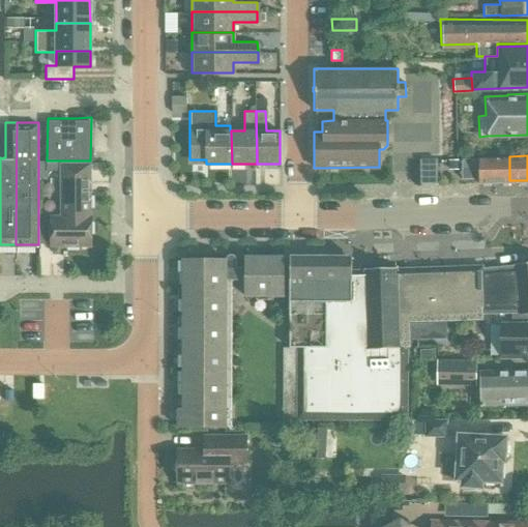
[(461,157),(461,168),(461,177),(477,177),(477,181),(509,180),(509,156),(461,157)]
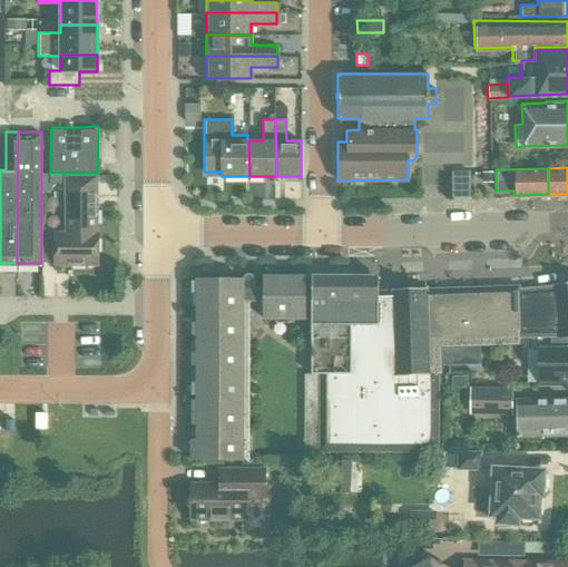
[(452,196),(470,196),(470,169),(452,170),(452,196)]
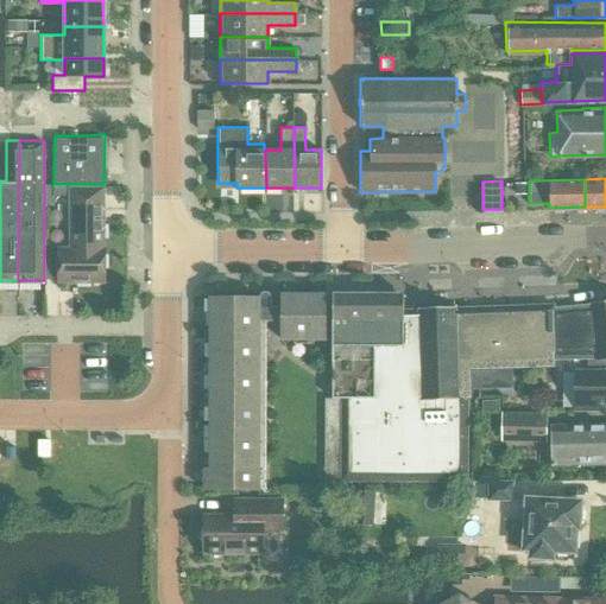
[(54,184),(54,195),(69,195),(69,218),(74,218),(74,217),(103,217),(103,186),(100,186),(100,184),(54,184)]
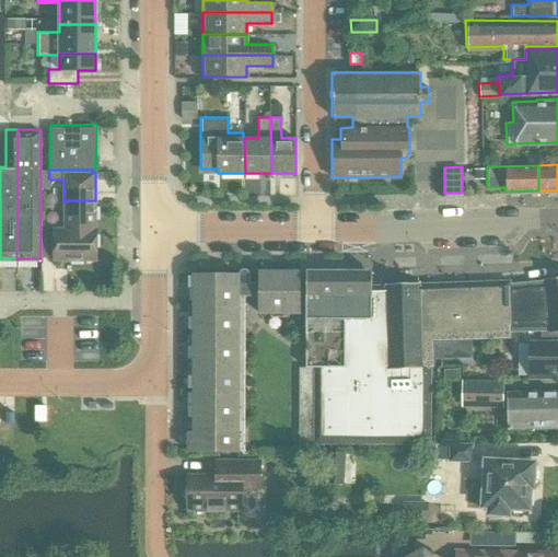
[(68,201),(64,201),(64,227),(68,227),(68,228),(95,228),(95,200),(68,200),(68,201)]
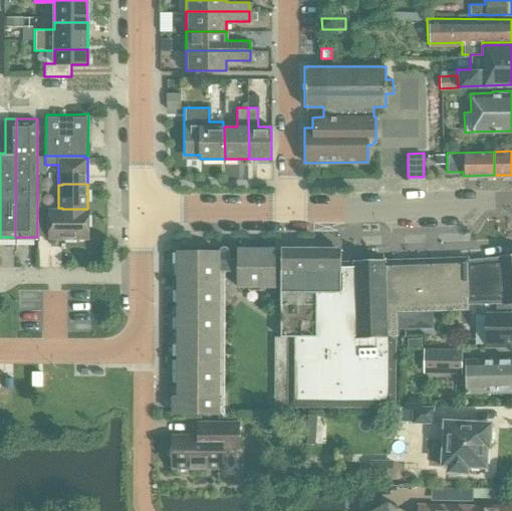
[(49,209),(37,209),(37,234),(49,235),(49,237),(62,237),(62,209),(62,208),(58,208),(49,208),(49,209)]
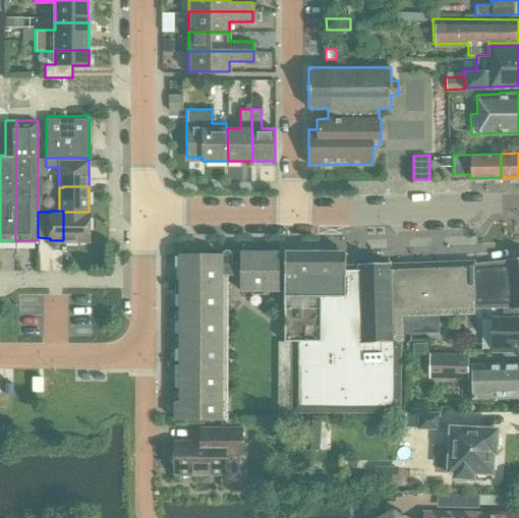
[(63,212),(63,240),(89,240),(89,212),(63,212)]
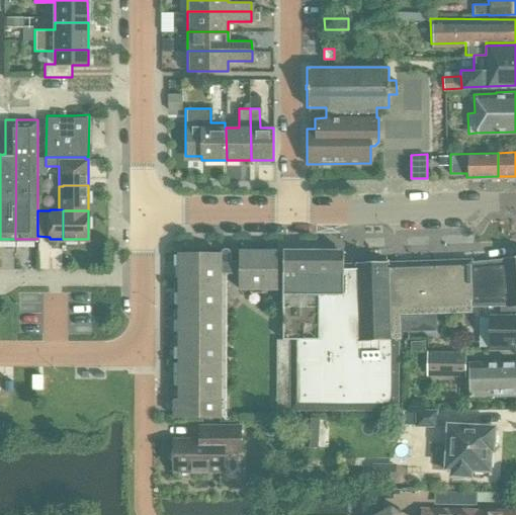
[(178,399),(173,399),(173,416),(221,416),(221,346),(221,271),(240,271),(240,288),(276,288),(276,249),(275,249),(240,249),(240,253),(178,253),(178,346),(178,399)]
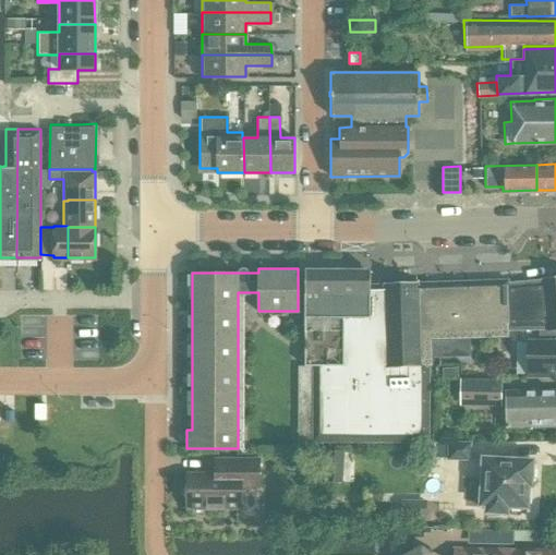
[(370,269),(304,268),(304,364),(310,364),(310,366),(312,366),(381,369),(428,370),(428,365),(427,341),(459,341),(459,338),(508,337),(508,329),(538,328),(538,339),(542,338),(542,341),(555,339),(555,275),(542,276),(542,278),(507,281),(507,280),(418,282),(418,280),(383,281),(383,285),(370,285),(370,269)]
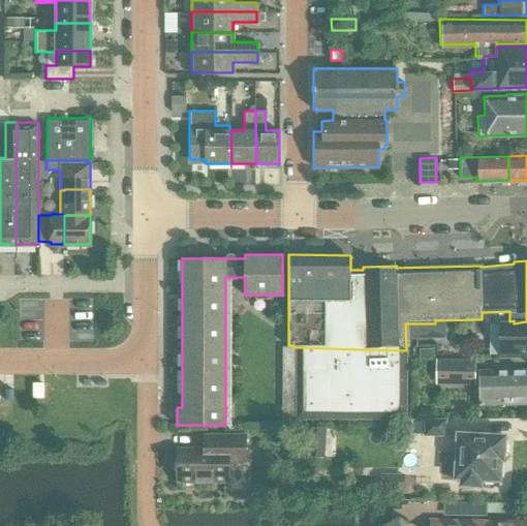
[(499,321),(498,354),(522,356),(522,351),(526,350),(526,321),(514,323),(514,320),(509,321),(499,321)]
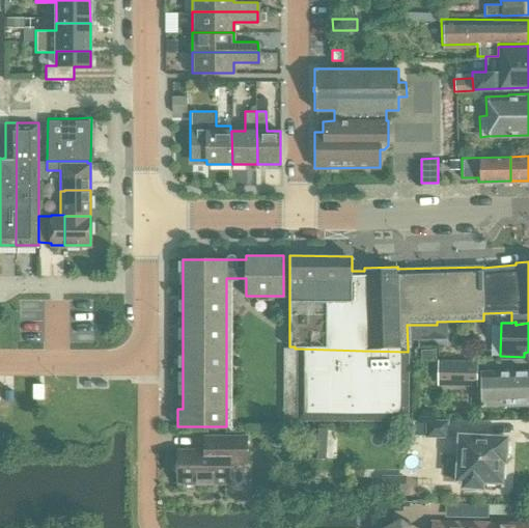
[(437,325),(407,325),(408,348),(411,348),(411,340),(438,340),(437,325)]
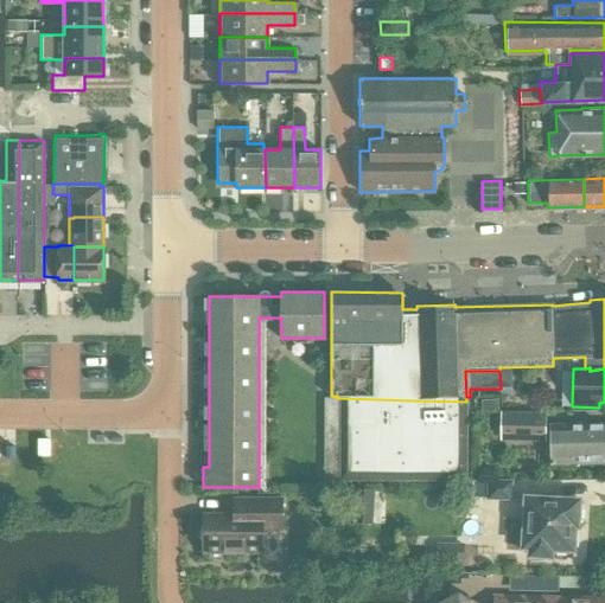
[(331,396),(324,396),(324,482),(341,482),(339,398),(337,398),(337,396),(331,396)]
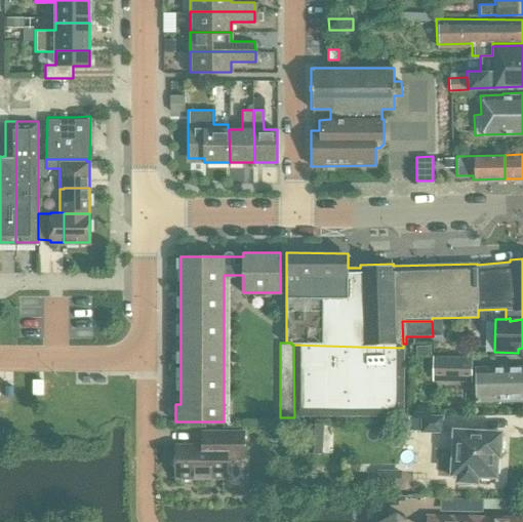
[(358,347),(293,345),(294,417),(405,415),(403,348),(358,347)]
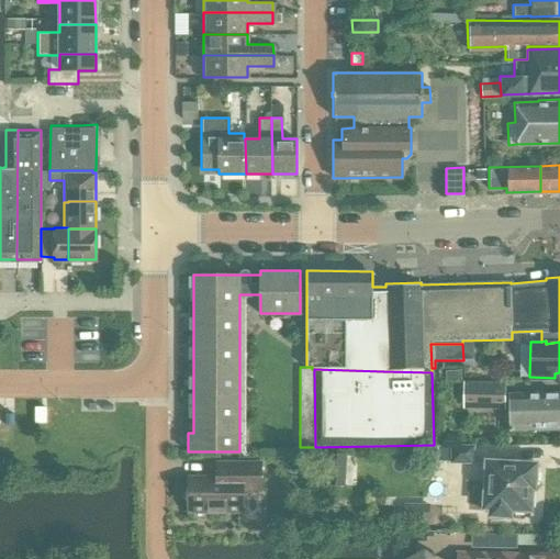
[(503,380),(461,380),(461,407),(503,407),(503,380)]
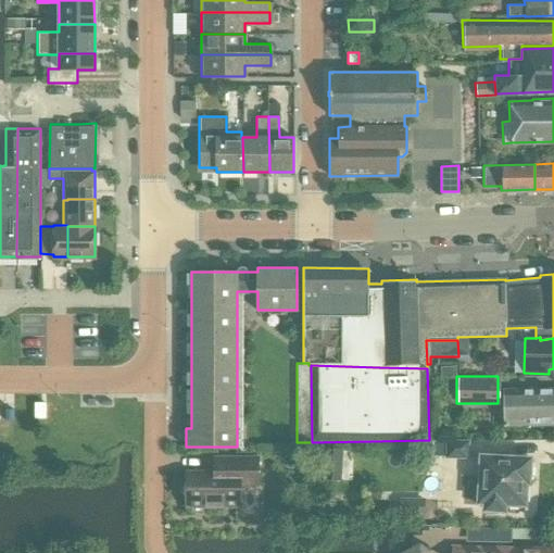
[(553,386),(502,388),(503,424),(553,423),(553,386)]
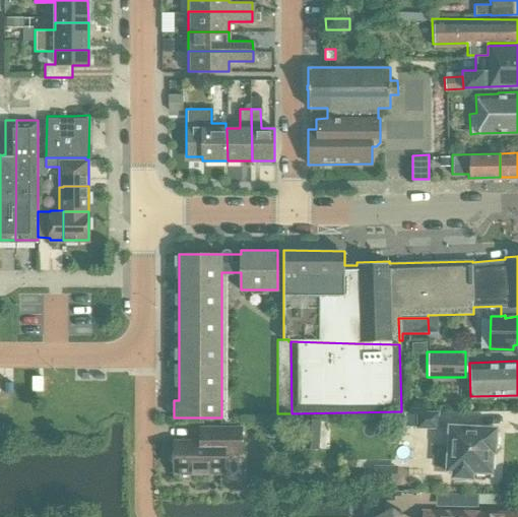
[(41,390),(41,376),(37,376),(30,375),(30,390),(41,390)]
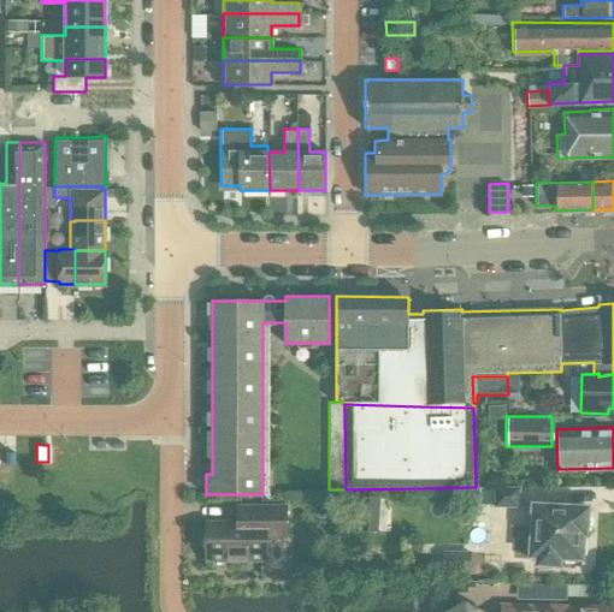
[(13,463),(13,451),(4,451),(4,463),(13,463)]
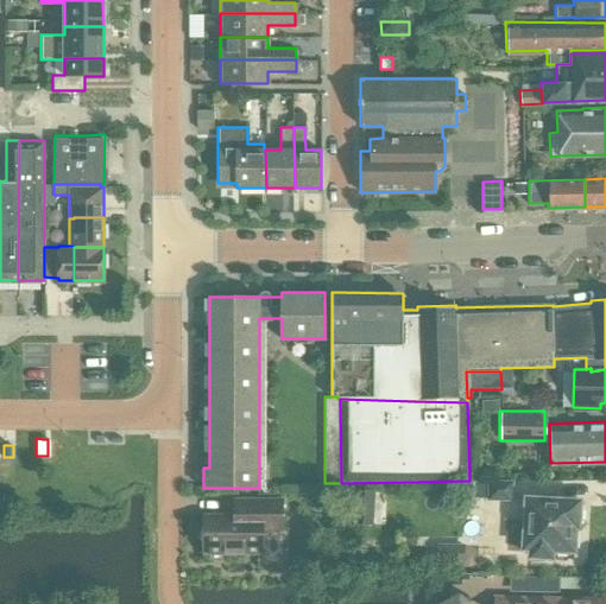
[(472,479),(472,496),(486,496),(486,497),(510,498),(510,479),(486,479),(472,479)]
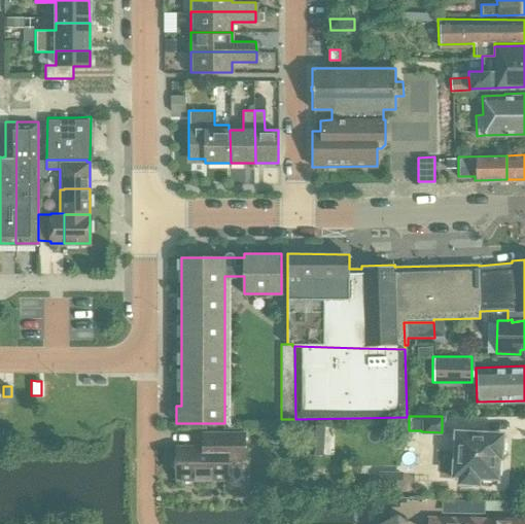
[(321,424),(303,424),(302,454),(320,454),(321,424)]
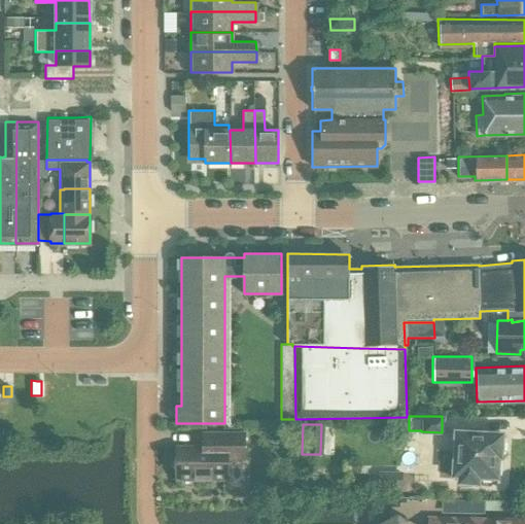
[(454,431),(452,475),(458,475),(457,481),(458,481),(476,482),(477,476),(495,477),(496,455),(499,456),(499,433),(454,431)]
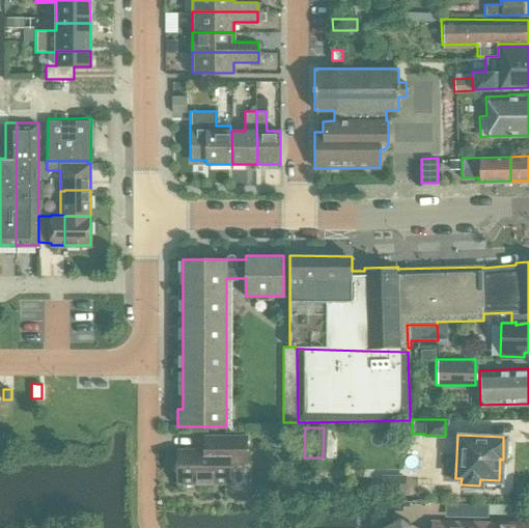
[(177,457),(175,460),(175,471),(177,473),(177,482),(229,482),(229,463),(246,463),(246,436),(204,436),(204,449),(177,449),(177,457)]
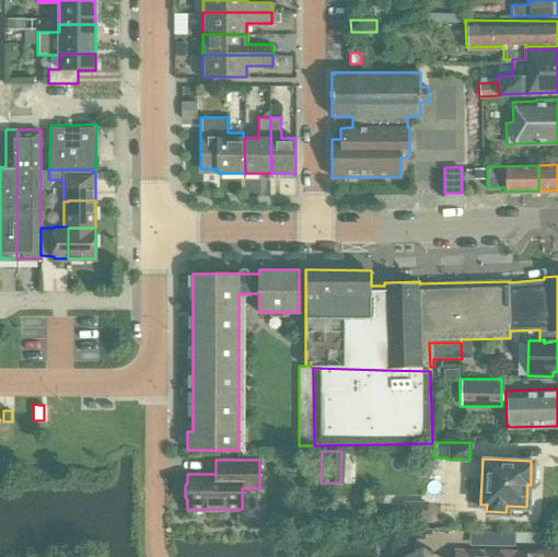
[(400,500),(400,518),(426,518),(426,501),(400,500)]
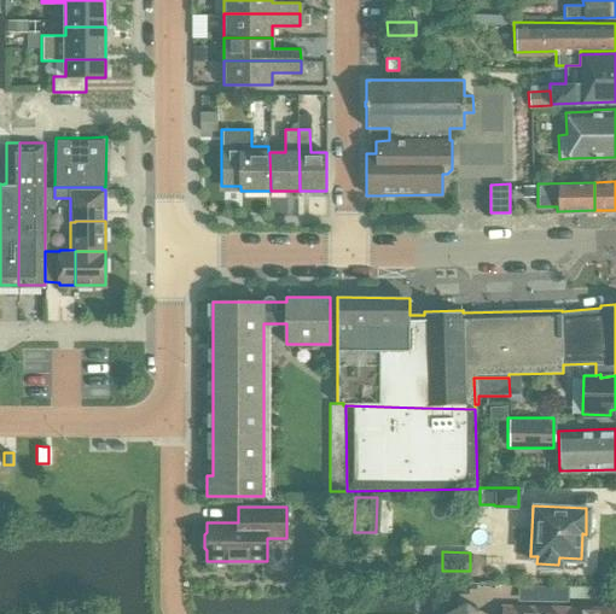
[(441,613),(615,613),(615,609),(581,609),(581,607),(500,604),(499,613),(484,613),(465,602),(441,613)]
